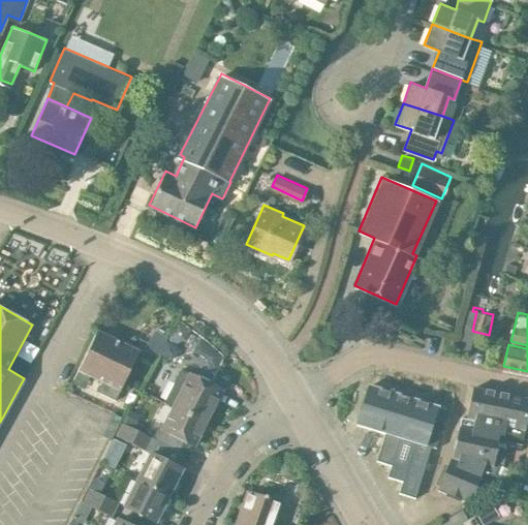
[(155,328),(146,348),(157,353),(158,354),(168,335),(155,328)]
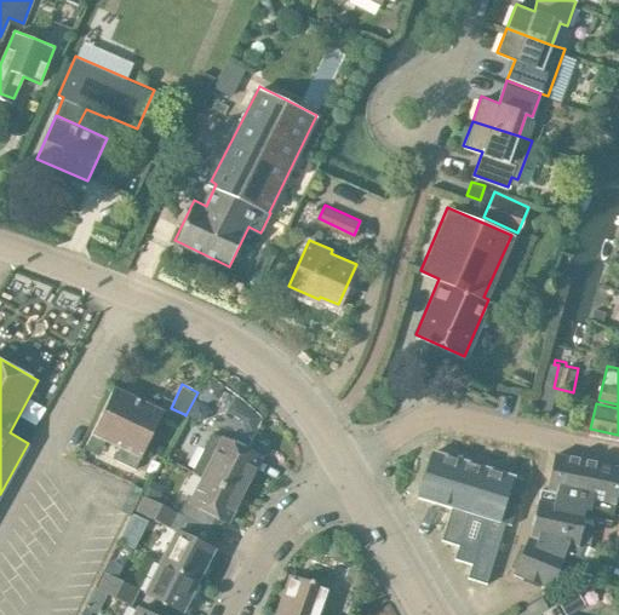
[(115,388),(92,434),(121,448),(118,457),(137,466),(164,412),(115,388)]
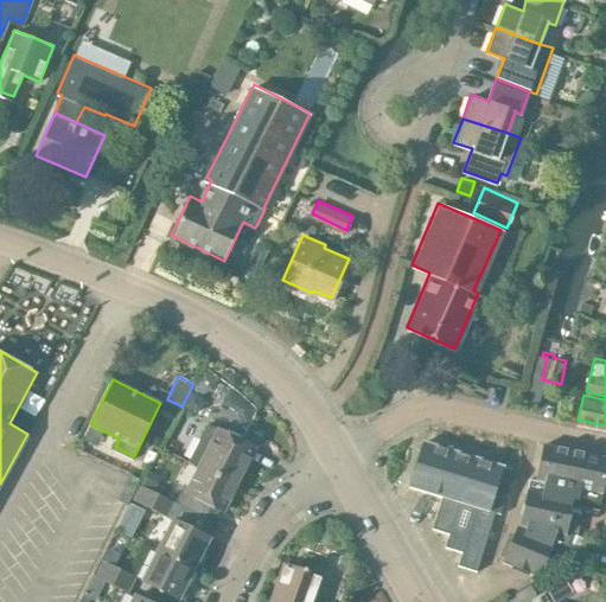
[(224,396),(249,415),(255,407),(240,395),(240,394),(231,386),(224,396)]
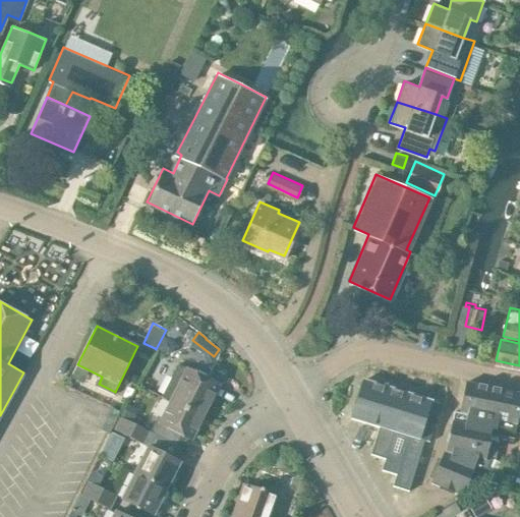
[(172,372),(161,395),(171,400),(203,416),(219,383),(183,365),(177,362),(172,372)]
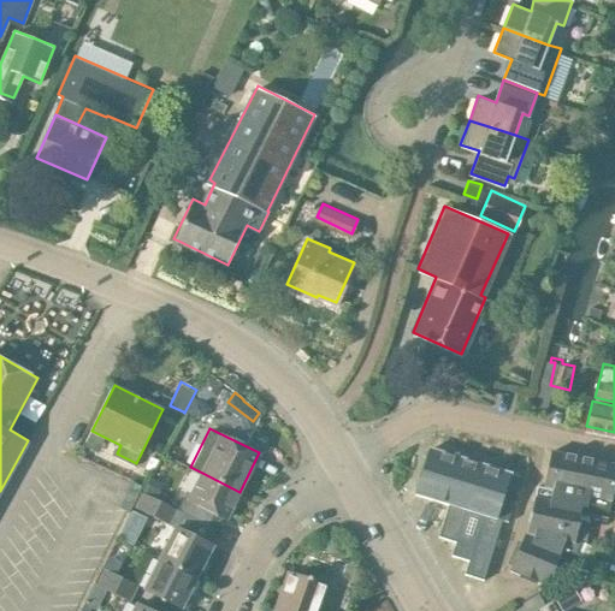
[(449,504),(503,520),(507,521),(521,479),(510,475),(512,475),(430,448),(415,494),(449,504)]
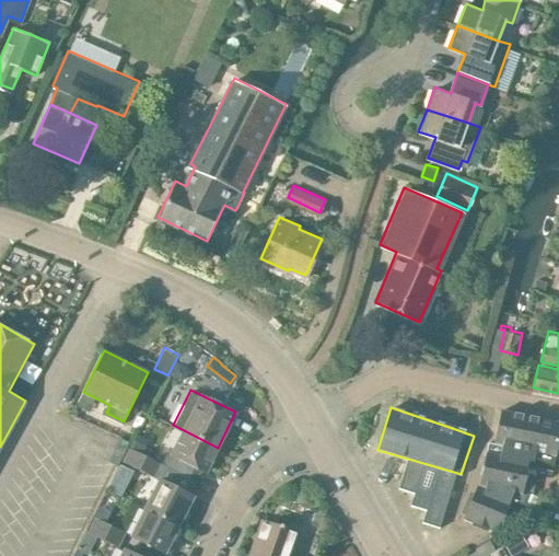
[(530,459),(530,460),(555,466),(558,443),(558,421),(502,410),(496,441),(509,443),(508,449),(513,450),(512,455),(530,459)]
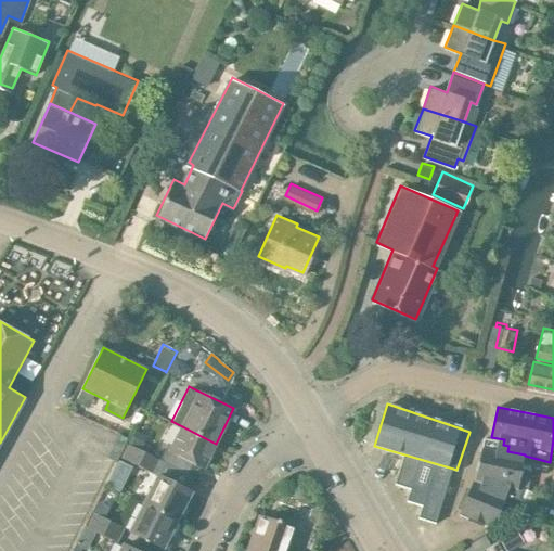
[(205,466),(216,444),(182,426),(172,445),(168,443),(159,459),(188,473),(193,461),(205,466)]
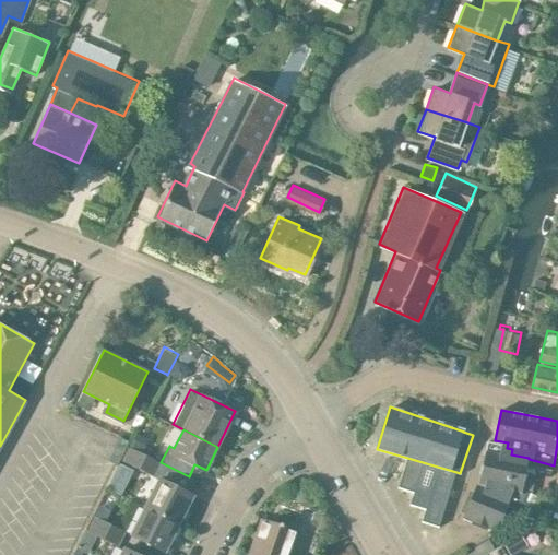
[(542,493),(532,489),(534,480),(524,477),(529,459),(529,458),(511,455),(512,449),(507,448),(508,443),(495,440),(495,441),(487,440),(481,486),(477,485),(464,518),(497,531),(508,504),(518,508),(515,512),(531,519),(542,493)]
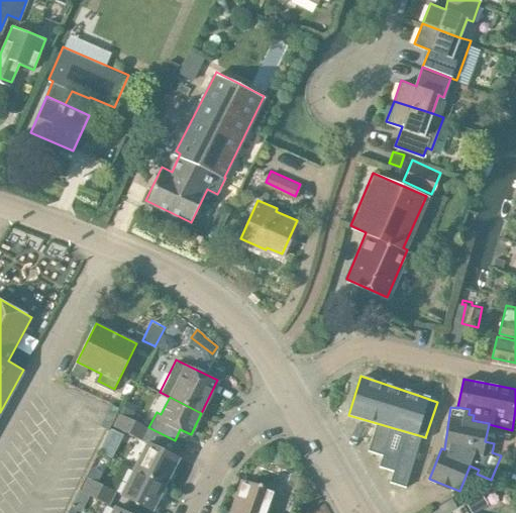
[(121,413),(114,425),(141,439),(147,427),(121,413)]
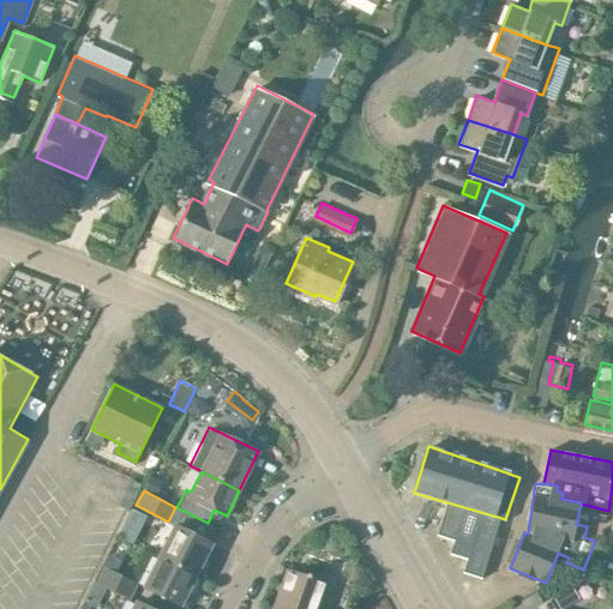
[(482,578),(502,518),(448,502),(438,535),(455,540),(450,554),(467,559),(463,572),(482,578)]
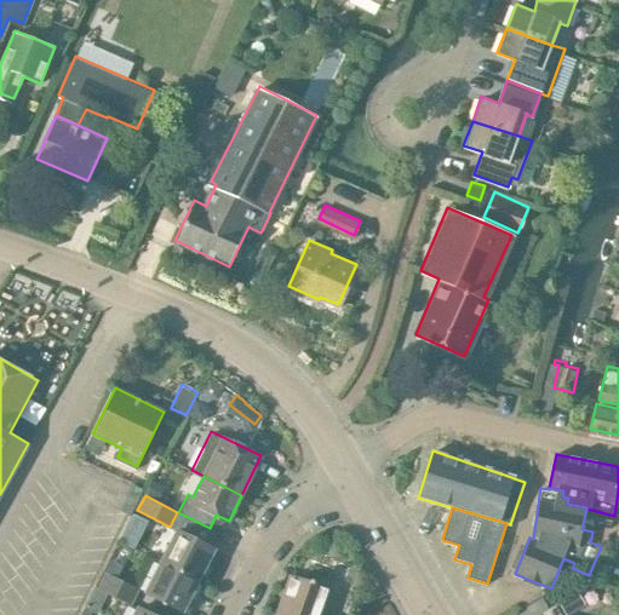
[(178,528),(161,561),(199,580),(216,547),(178,528)]
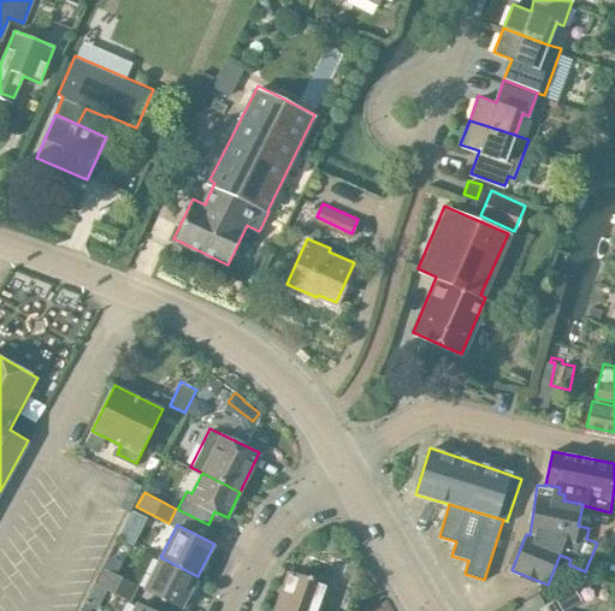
[(197,576),(160,557),(145,588),(182,607),(197,576)]
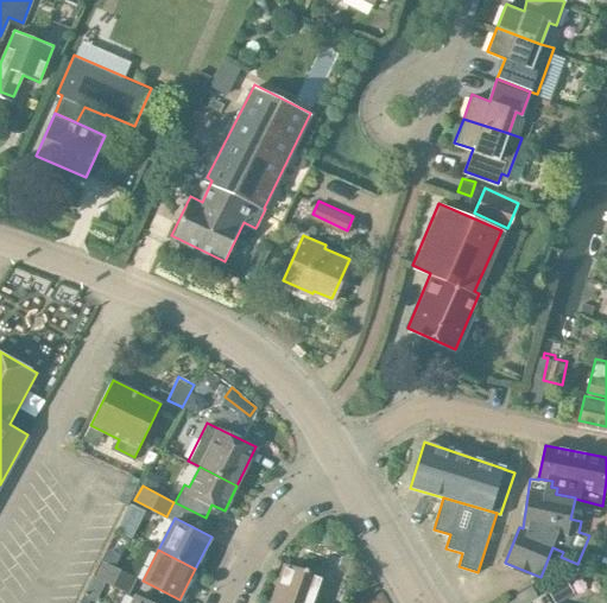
[(102,559),(95,575),(130,592),(137,577),(102,559)]
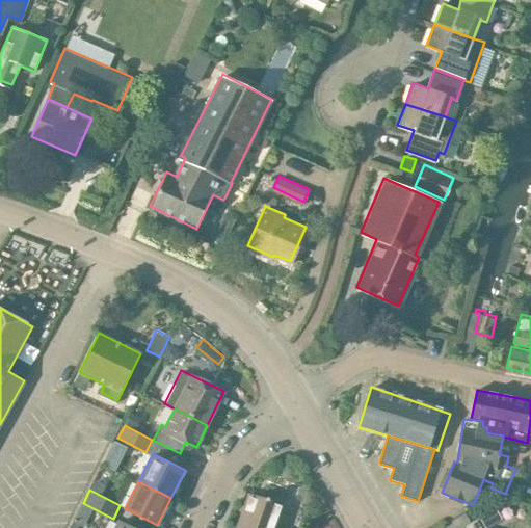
[(266,499),(249,493),(236,527),(275,527),(284,505),(269,500),(270,498),(267,497),(266,499)]
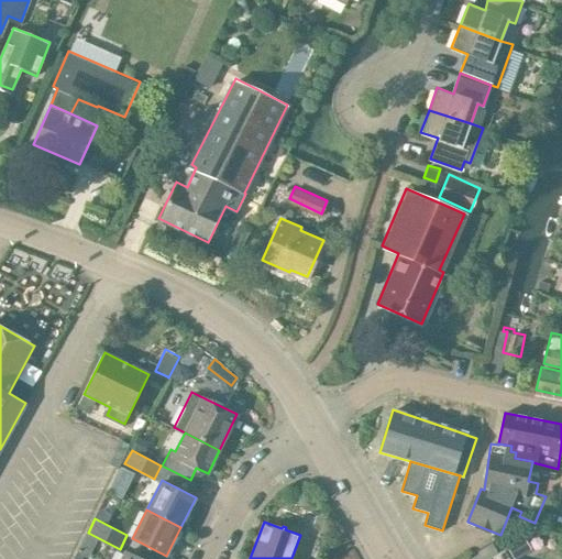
[(508,546),(515,557),(531,547),(526,536),(508,546)]
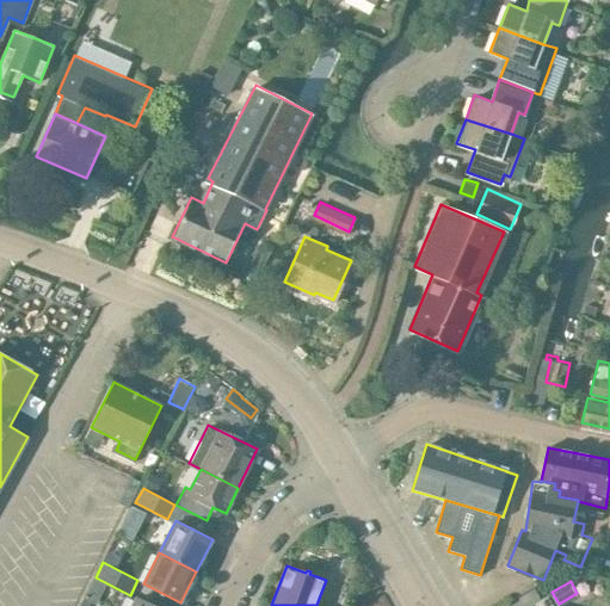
[(553,605),(547,595),(528,605),(553,605)]
